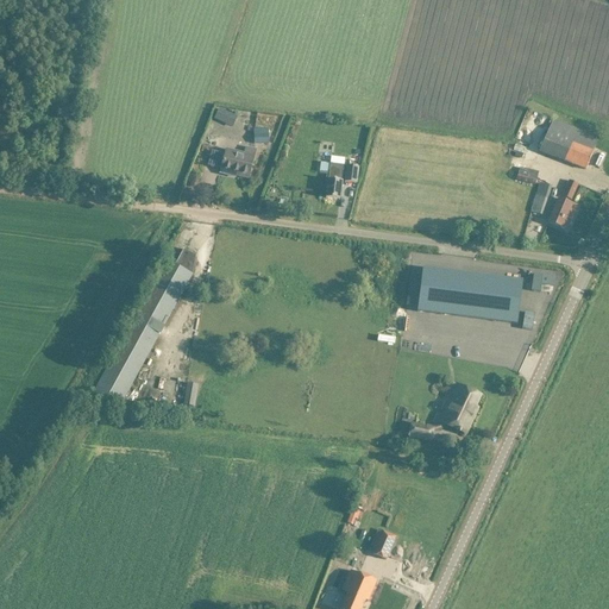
[(242,126),(245,115),(227,108),(224,119),(242,126)]
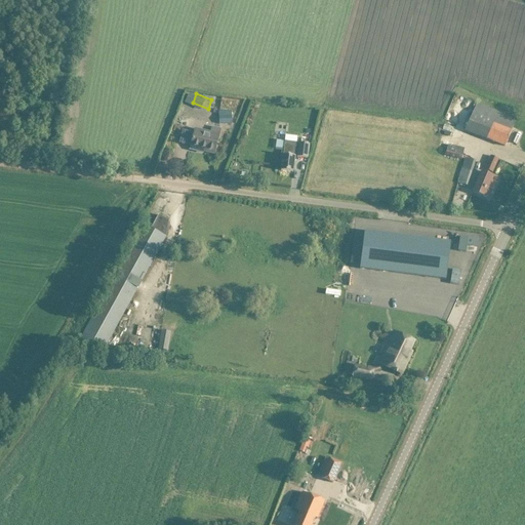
[(507,116),(478,105),(465,131),(506,147),(516,120),(507,116)]
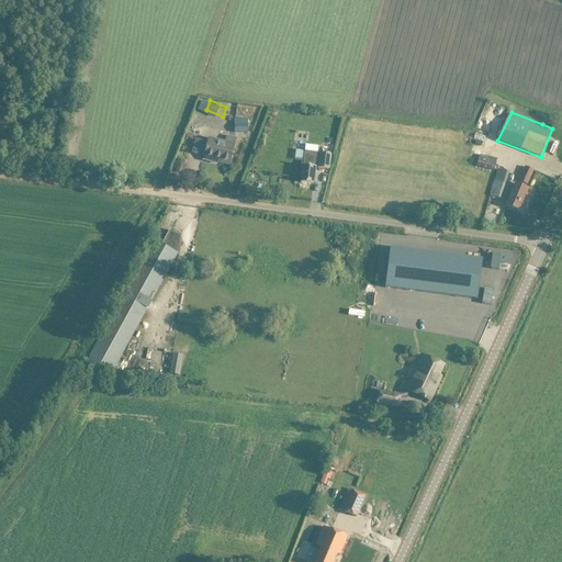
[(237,116),(237,120),(235,120),(235,133),(248,132),(247,120),(247,116),(237,116)]
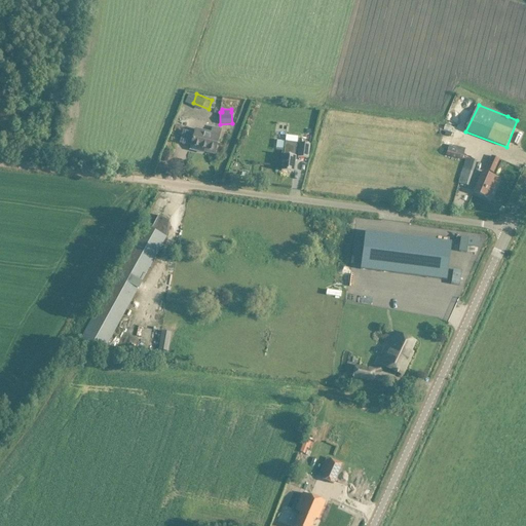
[(204,152),(215,155),(219,136),(221,130),(213,128),(211,135),(195,130),(191,149),(192,147),(204,150),(204,152)]
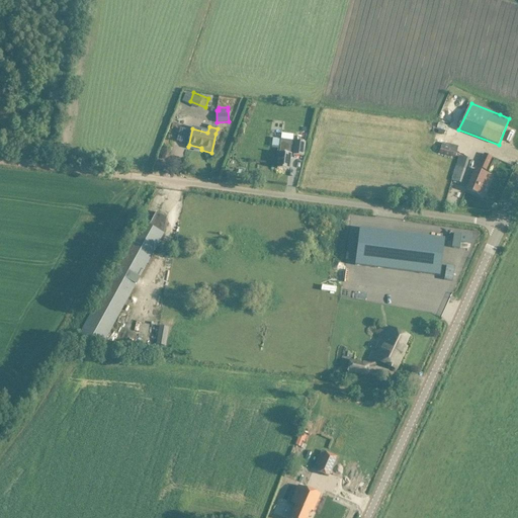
[(273,139),(272,146),(280,147),(278,159),(277,169),(288,171),(290,161),(292,141),(281,140),(280,140),(273,139)]
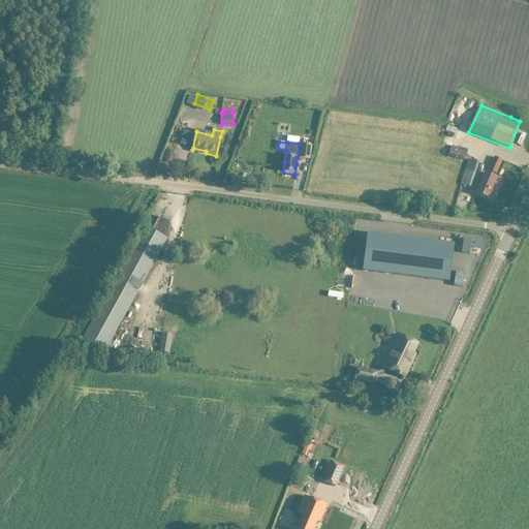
[(302,144),(301,149),(300,159),(310,160),(312,145),(302,144)]
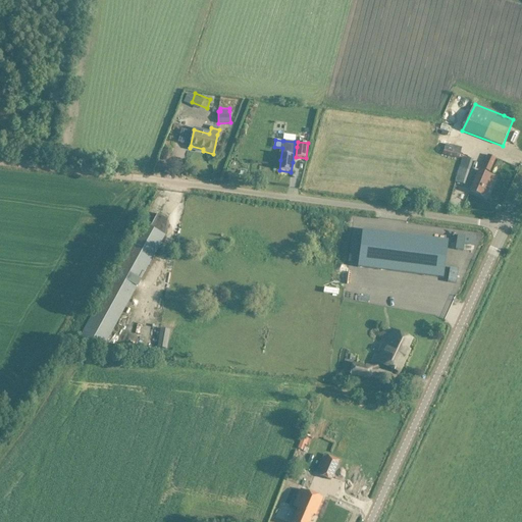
[(437,142),(435,153),(459,159),(461,149),(437,142)]
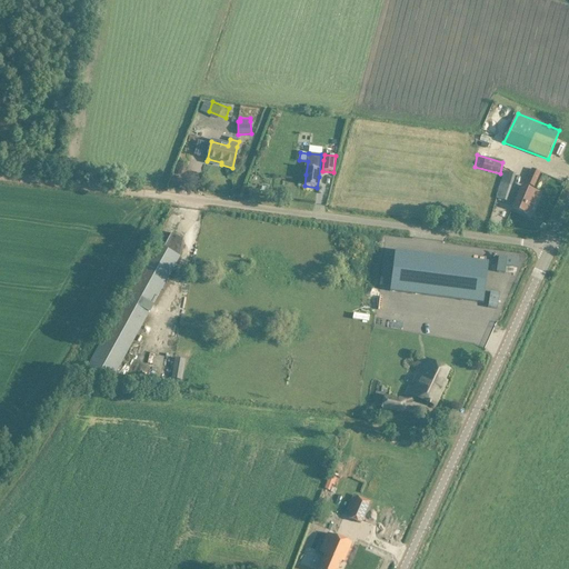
[(531,169),(528,178),(525,183),(533,188),(540,173),(531,169)]
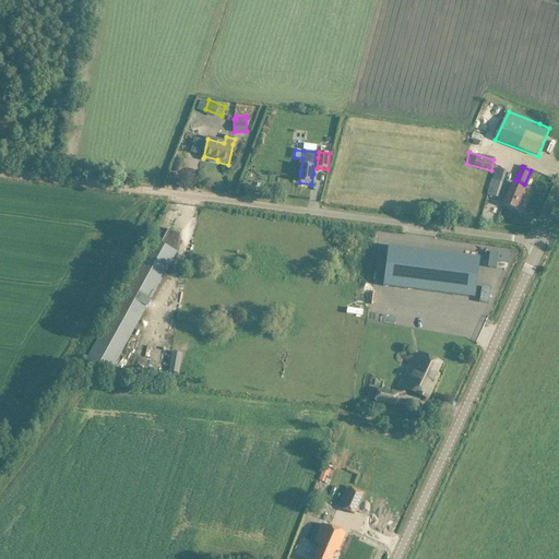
[(495,169),(485,205),(482,216),(485,217),(491,197),(498,199),(506,171),(495,169)]
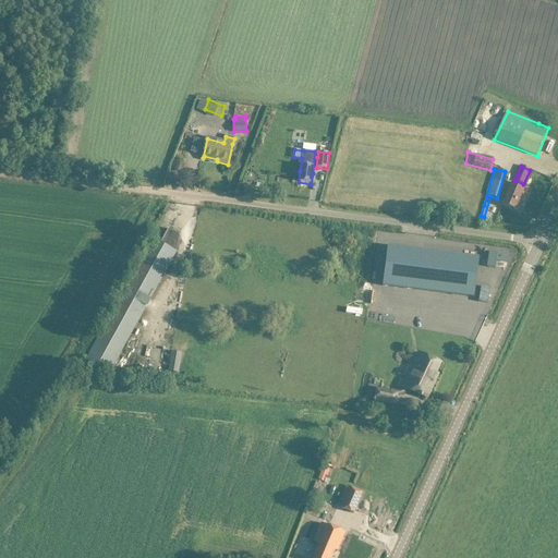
[(511,183),(502,205),(519,211),(529,190),(511,183)]
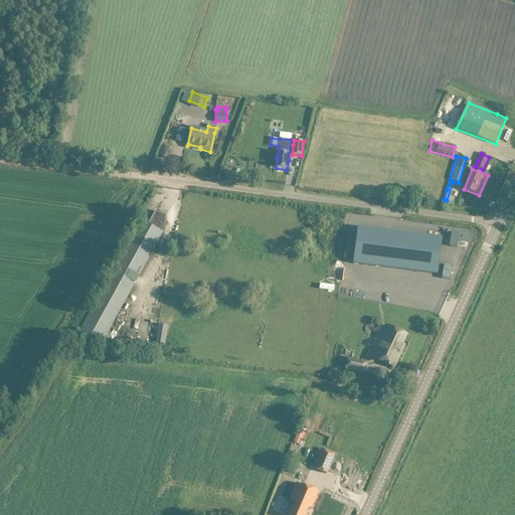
[(141,221),(136,230),(77,335),(100,347),(163,232),(163,226),(165,217),(155,211),(148,225),(141,221)]
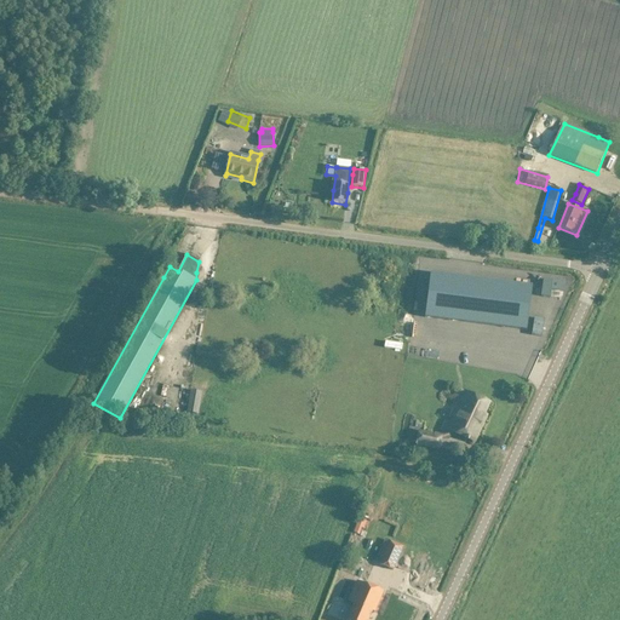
[(425,319),(451,321),(526,331),(532,288),(455,279),(431,275),(425,319)]
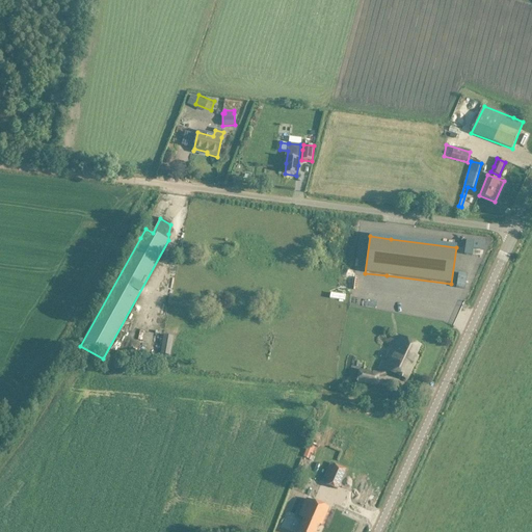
[(177,355),(180,337),(170,336),(167,353),(177,355)]
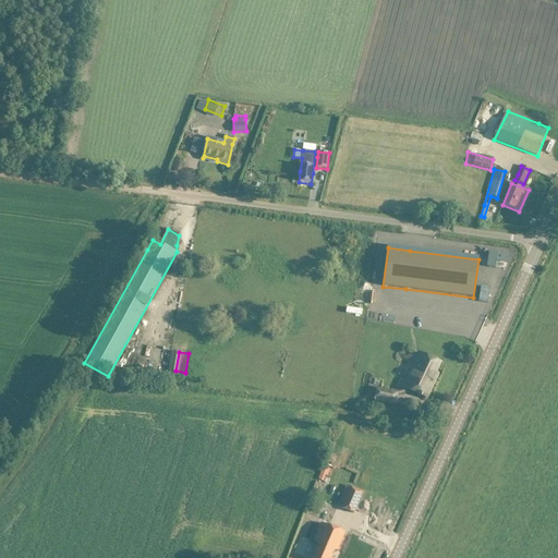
[(393,403),(395,397),(400,397),(404,395),(409,391),(422,397),(422,396),(426,398),(433,384),(431,383),(439,364),(419,354),(412,371),(409,370),(401,388),(402,388),(399,391),(396,391),(395,395),(376,390),(375,400),(393,403)]
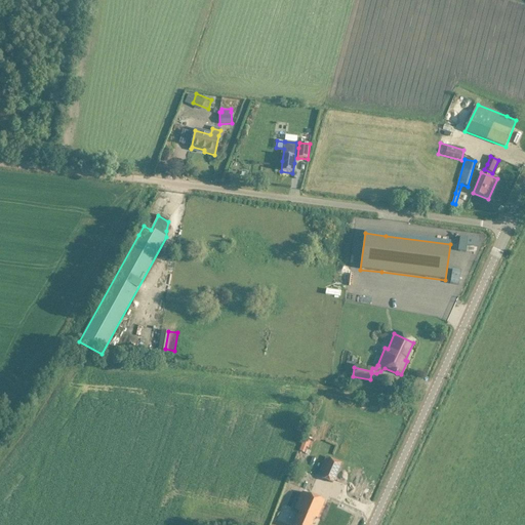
[(321,479),(323,479),(332,483),(341,463),(330,458),(321,479)]
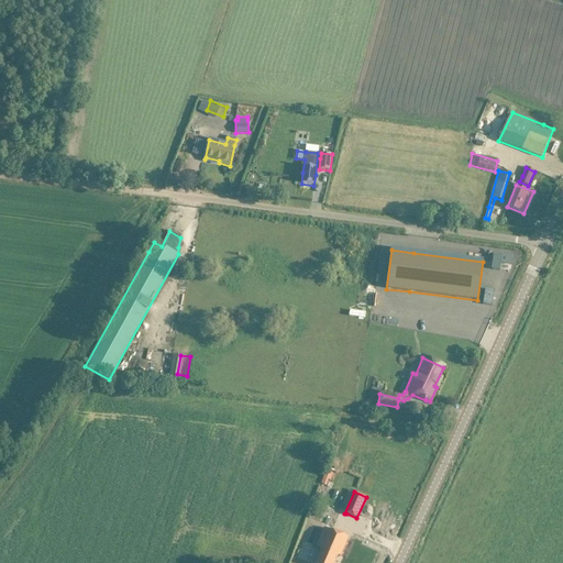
[(317,545),(317,547),(321,549),(315,562),(334,562),(338,556),(340,556),(348,539),(324,529),(319,541),(317,545)]
